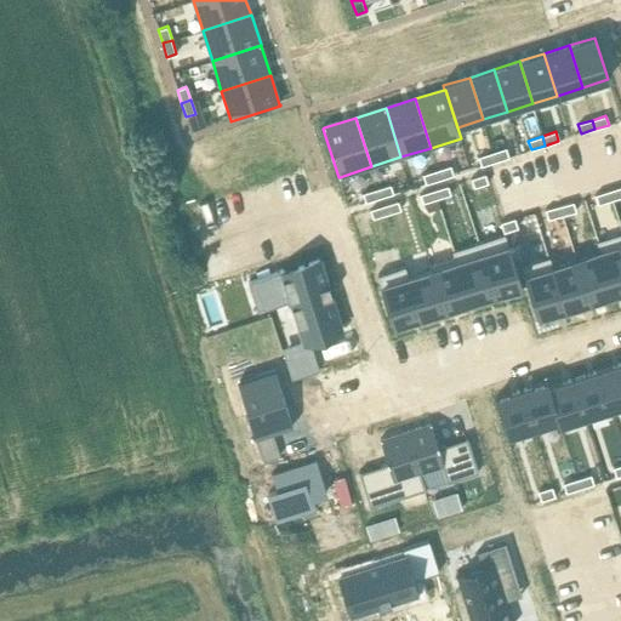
[(506,147),(491,152),(495,161),(508,157),(506,147)]
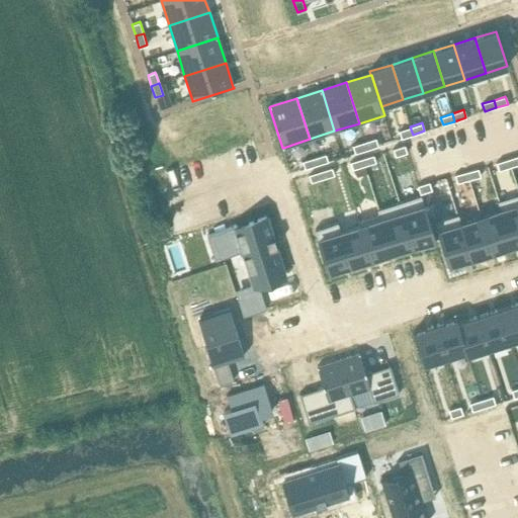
[(410,126),(399,131),(401,138),(413,135),(410,126)]
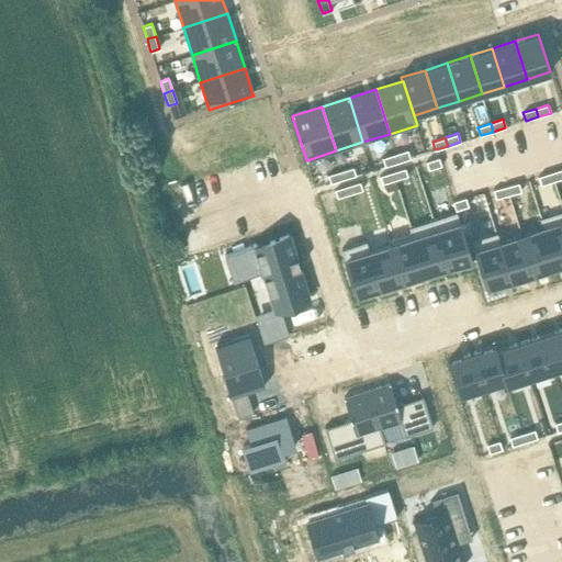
[(407,149),(395,154),(397,161),(409,158),(407,149)]
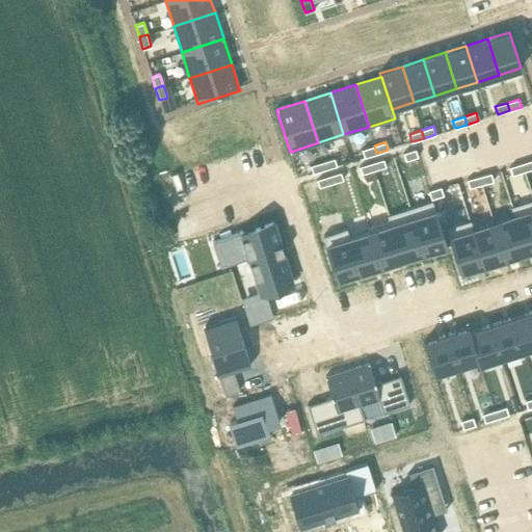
[(374,145),(362,149),(365,157),(376,153),(374,145)]
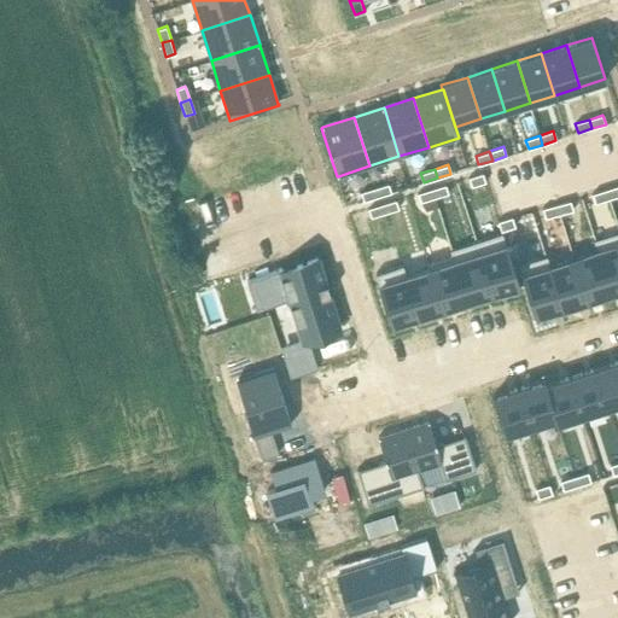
[(483,173),(468,178),(472,187),(485,182),(483,173)]
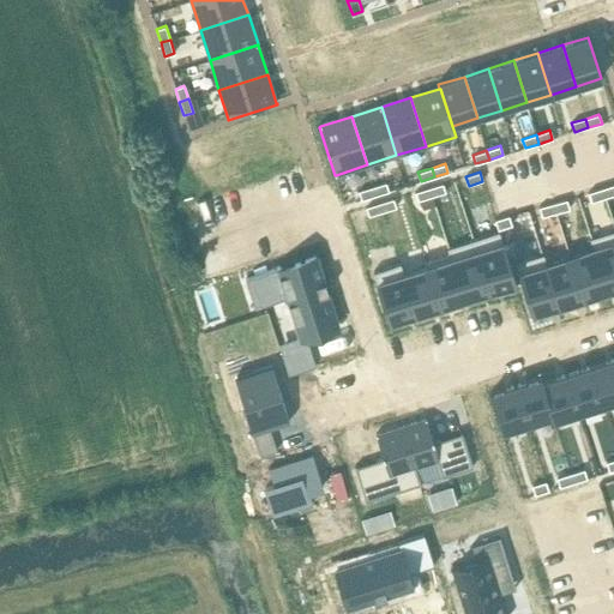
[(385,182),(372,186),(375,196),(389,191),(385,182)]
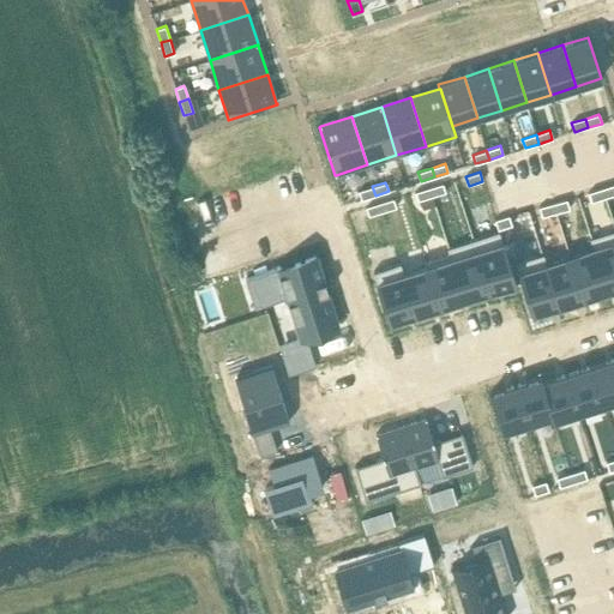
[(443,184),(429,188),(432,197),(445,193),(443,184)]
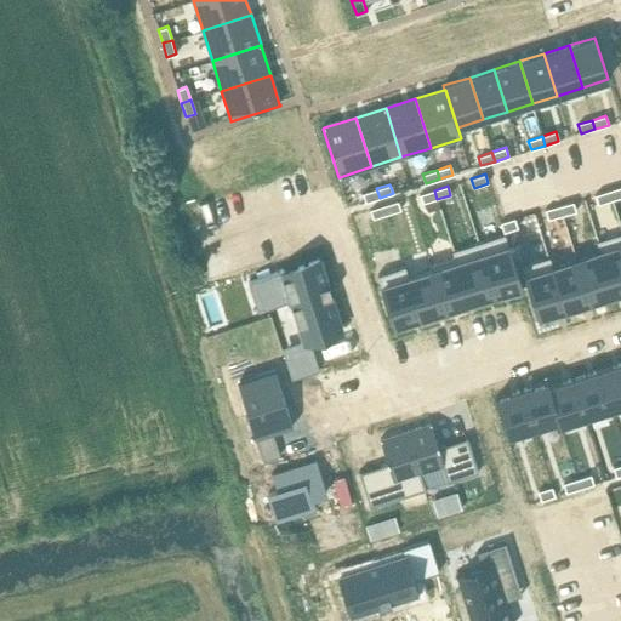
[(620,186),(609,191),(611,199),(620,195),(620,186)]
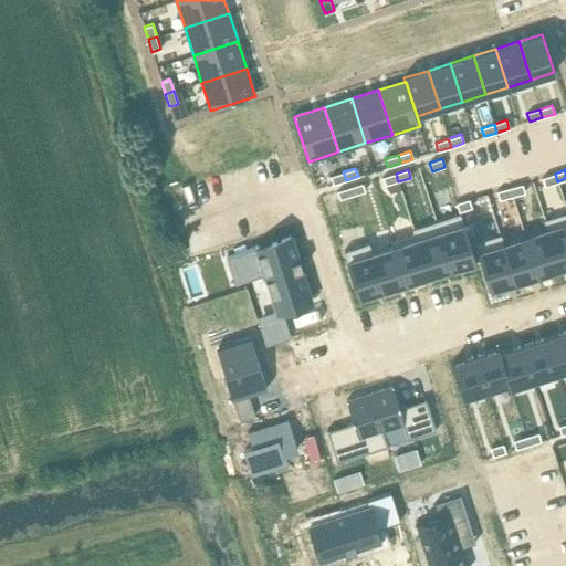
[(343,171),(331,176),(333,185),(346,180),(343,171)]
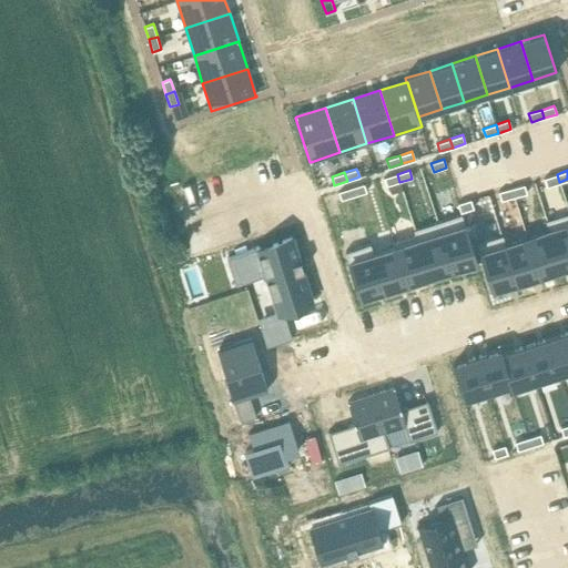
[(397,174),(384,178),(386,186),(399,182),(397,174)]
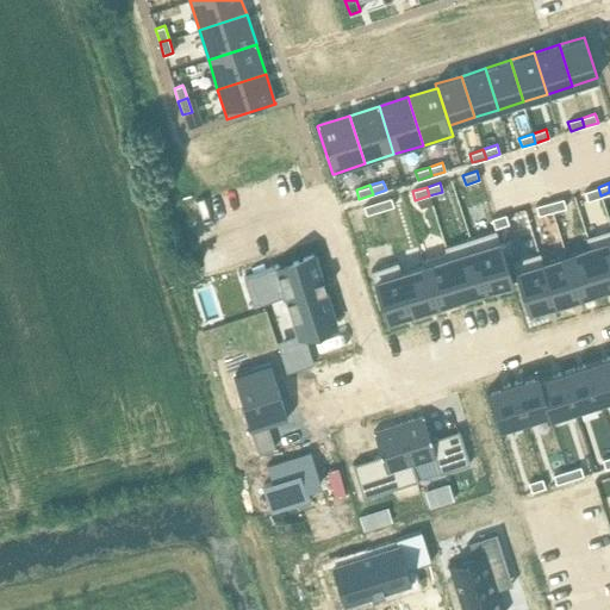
[(598,187),(585,191),(587,200),(601,195),(598,187)]
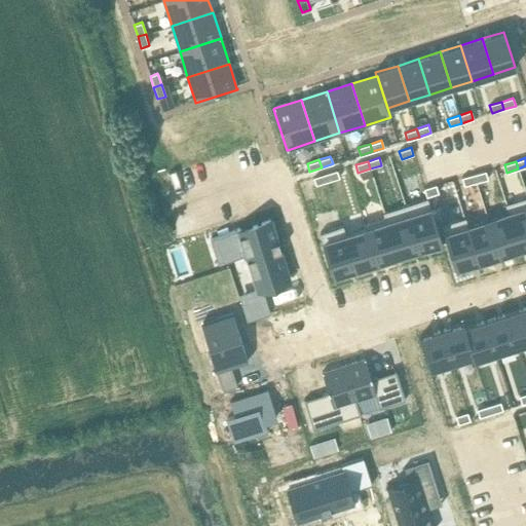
[(337,171),(325,175),(328,182),(339,179),(337,171)]
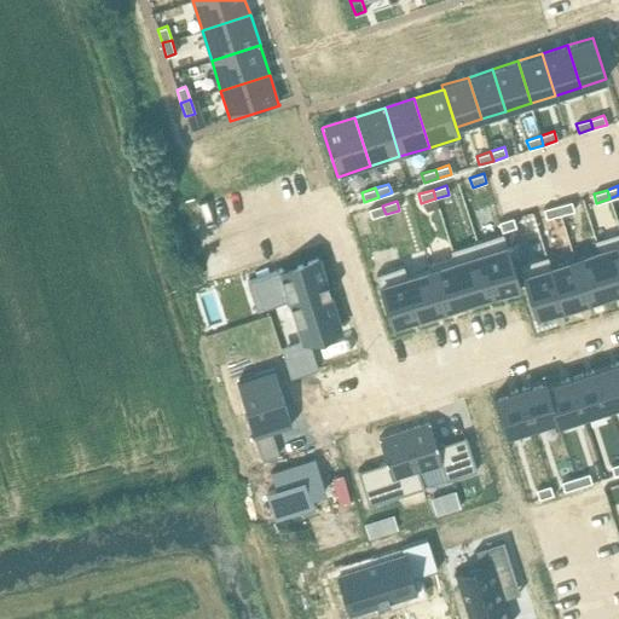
[(571,201),(557,206),(560,214),(574,210),(571,201)]
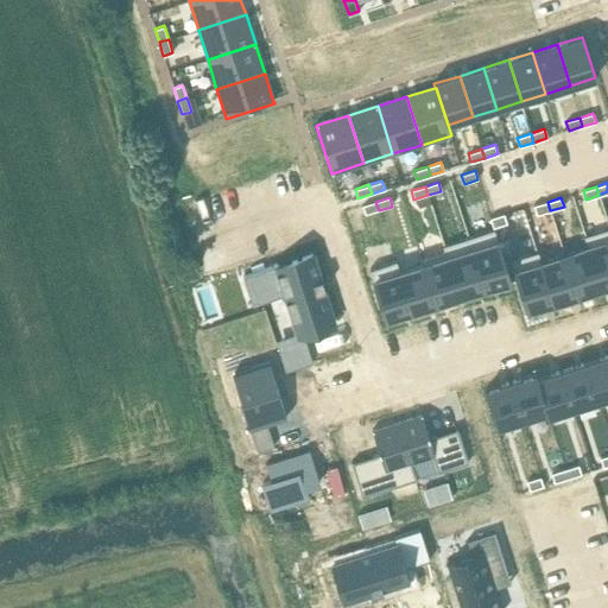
[(375,202),(362,206),(365,215),(379,210),(375,202)]
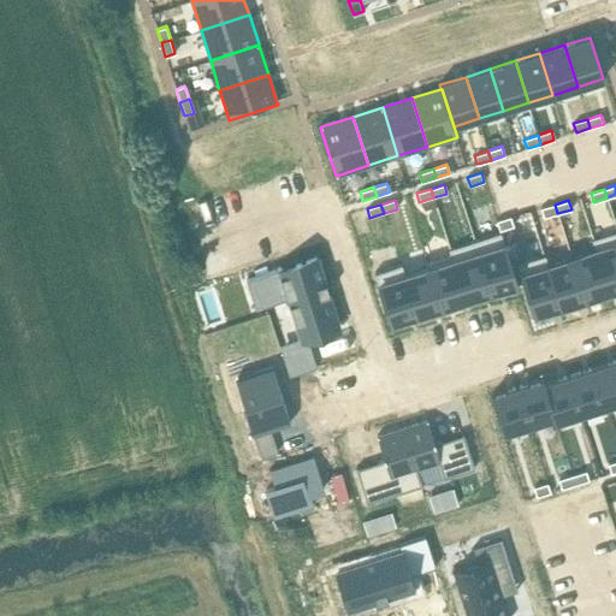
[(555,205),(540,208),(544,218),(557,213),(555,205)]
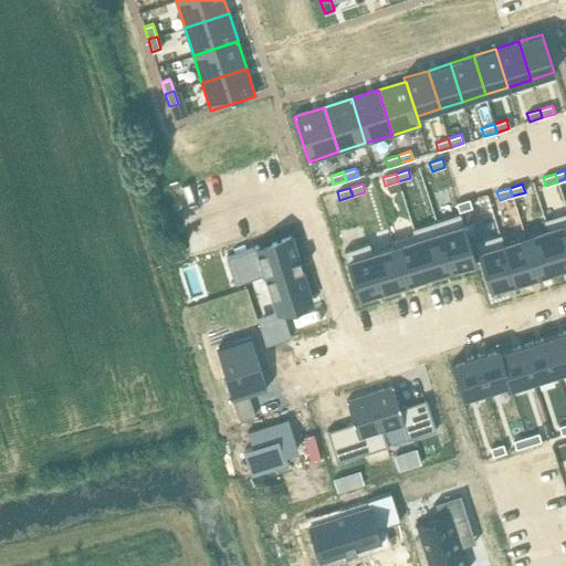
[(462,202),(457,205),(459,213),(472,209),(469,200),(462,202)]
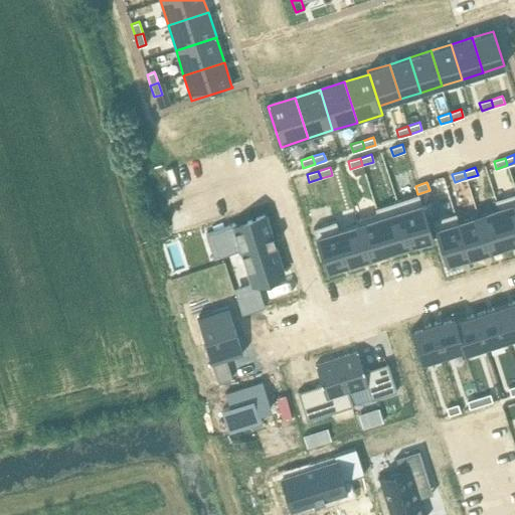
[(514,193),(495,200),(498,209),(499,209),(510,244),(514,242),(514,193)]
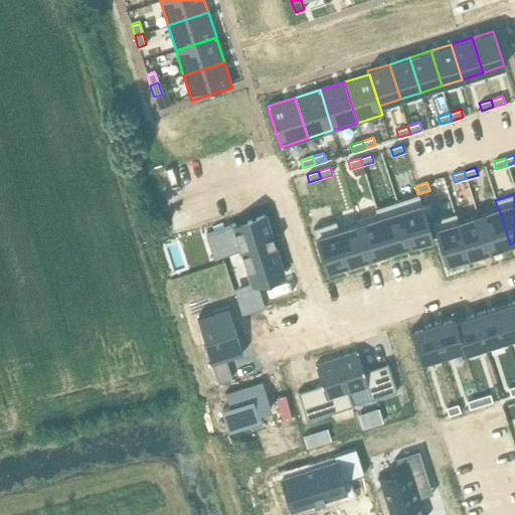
[(418,195),(396,202),(410,246),(433,239),(418,195)]
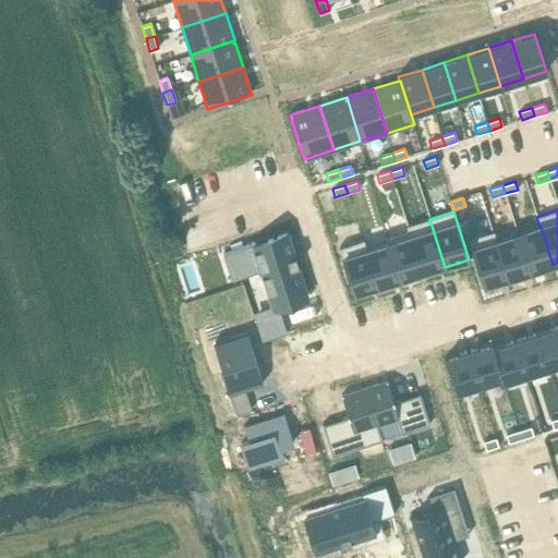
[(429,219),(407,227),(408,231),(409,231),(423,275),(445,267),(429,219)]
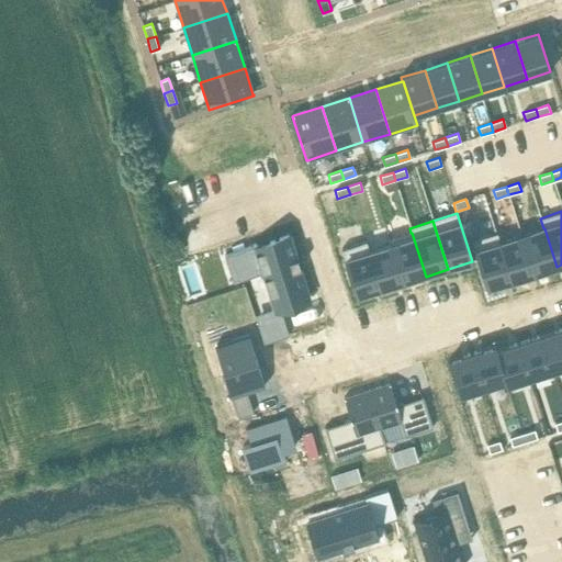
[(543,228),(521,235),(534,274),(557,267),(544,228),(543,228)]
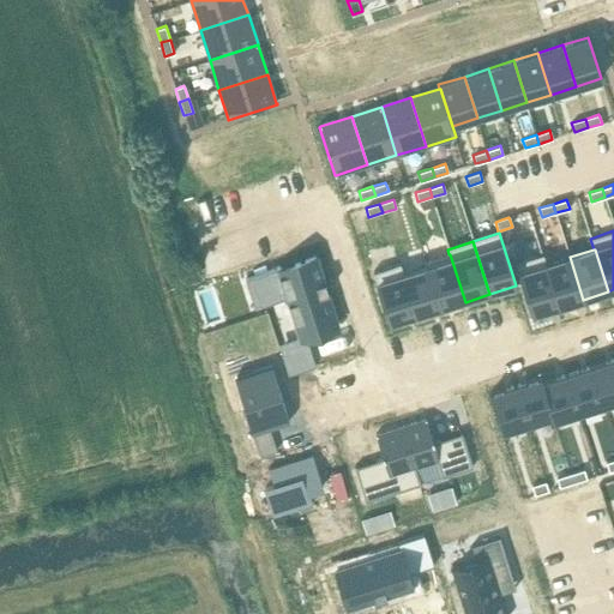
[(313,254),(241,277),(251,307),(284,296),(298,336),(336,324),(313,254)]
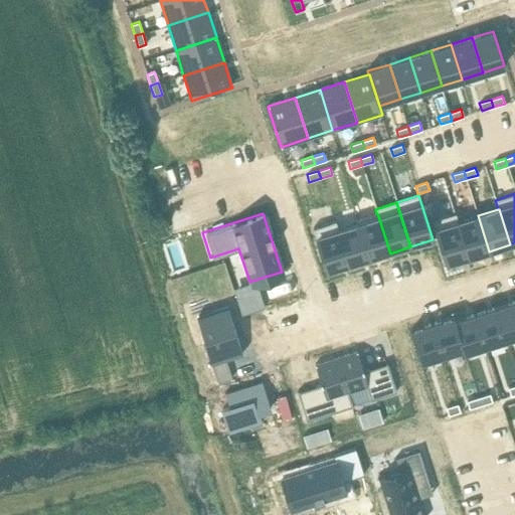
[(376,213),(356,220),(357,224),(358,224),(369,260),(390,253),(377,213),(376,213)]
